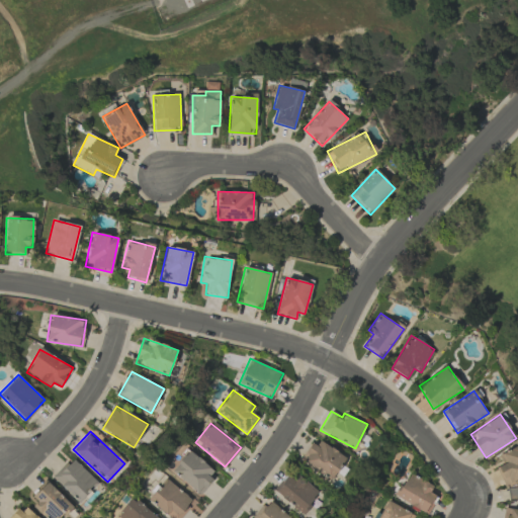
[(332,481),(346,457),(316,438),(301,461),(332,481)]
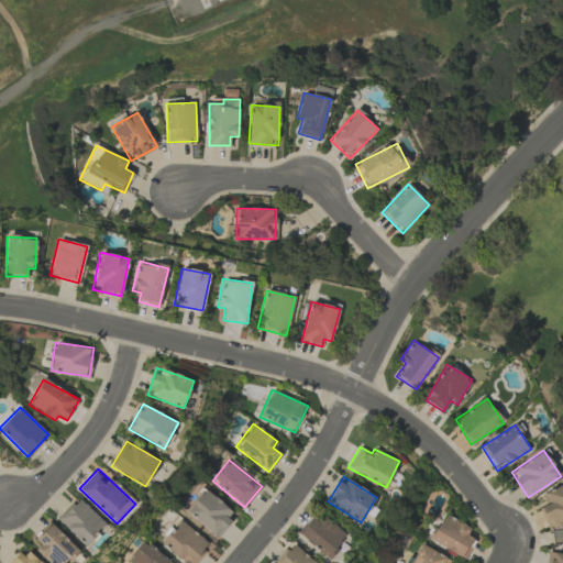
[(562,520),(562,483),(542,495),(547,504),(538,508),(549,528),(562,520)]
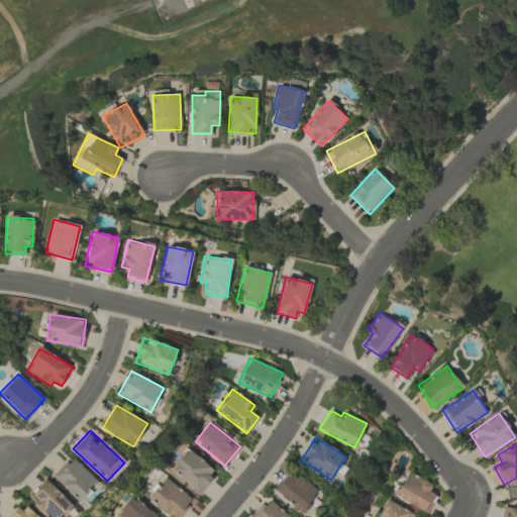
[(197,493),(215,474),(189,449),(171,470),(197,493)]
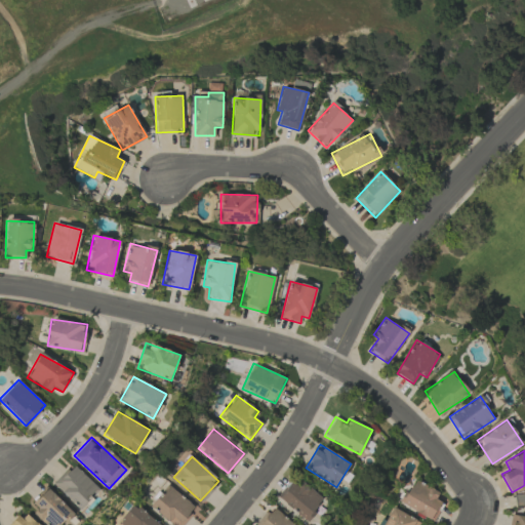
[(98,490),(73,463),(53,483),(79,510),(98,490)]
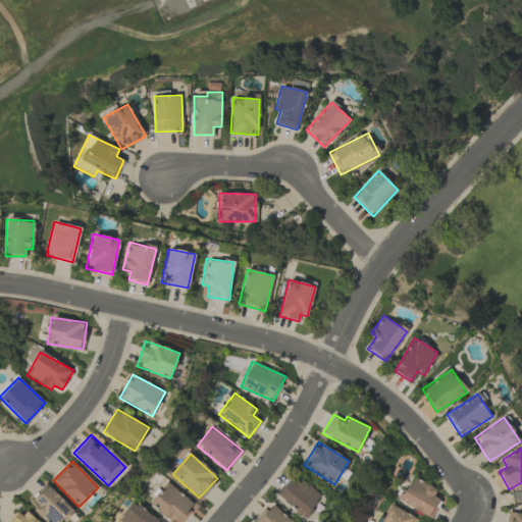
[(439,500),(432,497),(436,488),(410,476),(399,502),(431,517),(439,500)]
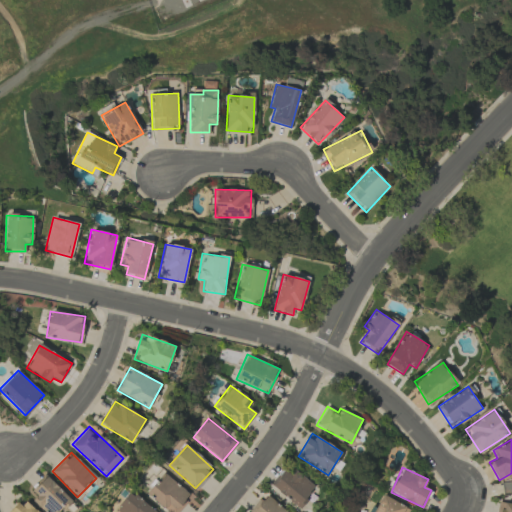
[(293,470),(290,473),(283,468),(270,486),(300,507),(315,485),(293,470)]
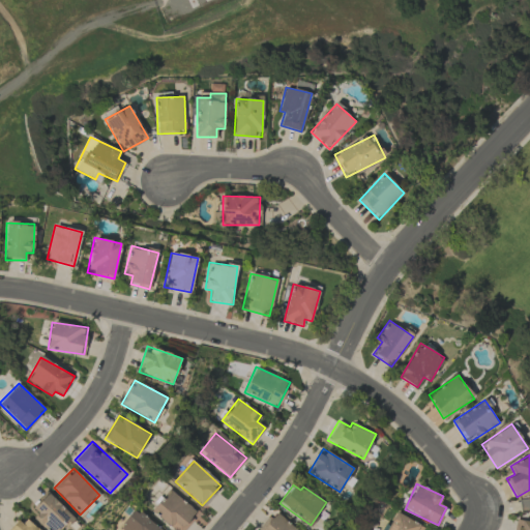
[(174,529),(181,529),(197,512),(170,489),(151,509),(174,529)]
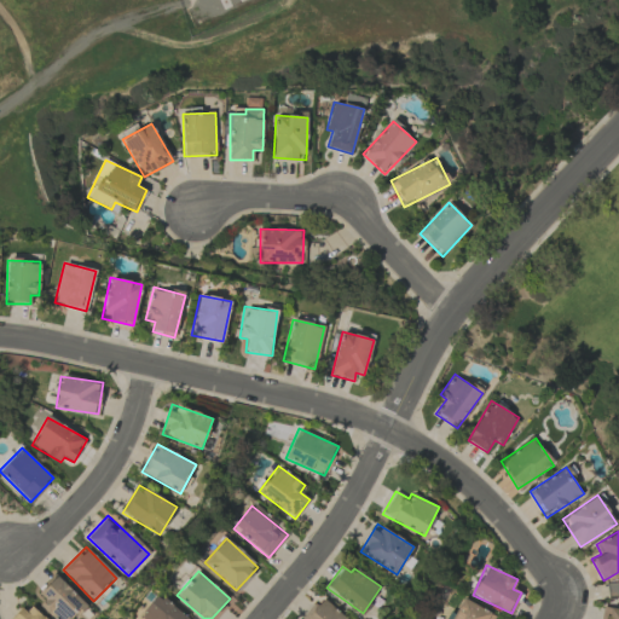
[(55,618),(63,618),(82,602),(56,573),(33,595),(55,618)]
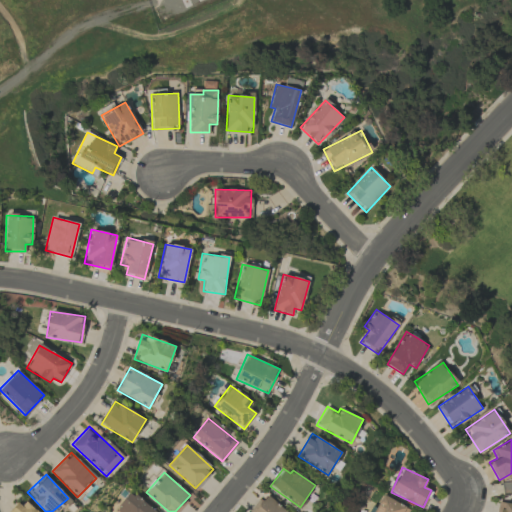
[(114,511),(156,511),(130,491),(114,511)]
